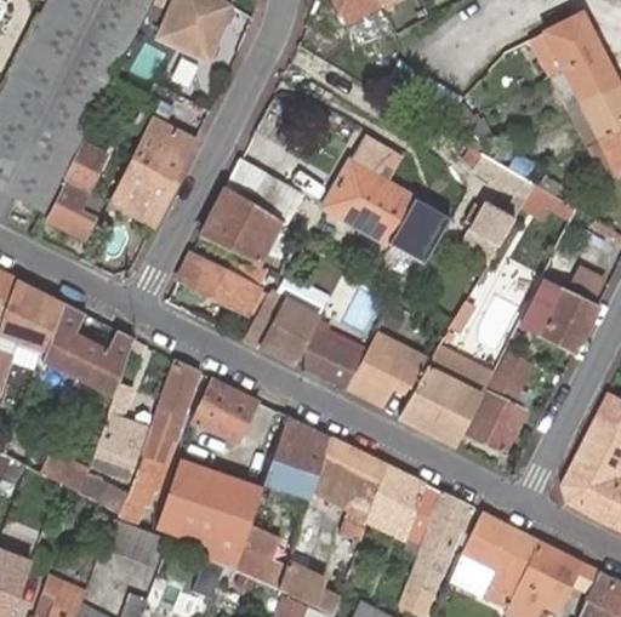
[(44,0),(0,85),(0,187),(45,209),(61,177),(80,141),(87,124),(113,74),(151,0),(44,0)]
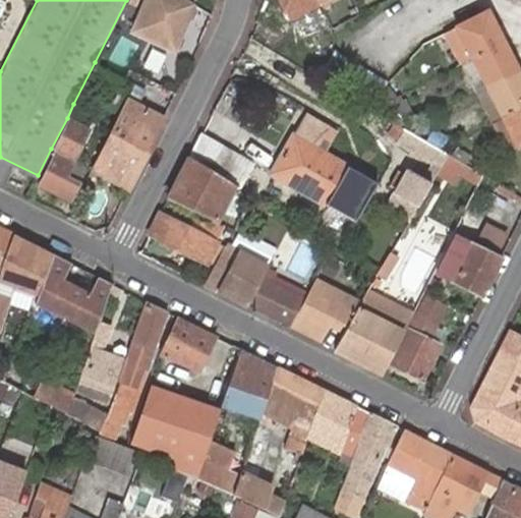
[(134,0),(120,32),(168,54),(193,1),(191,0),(134,0)]
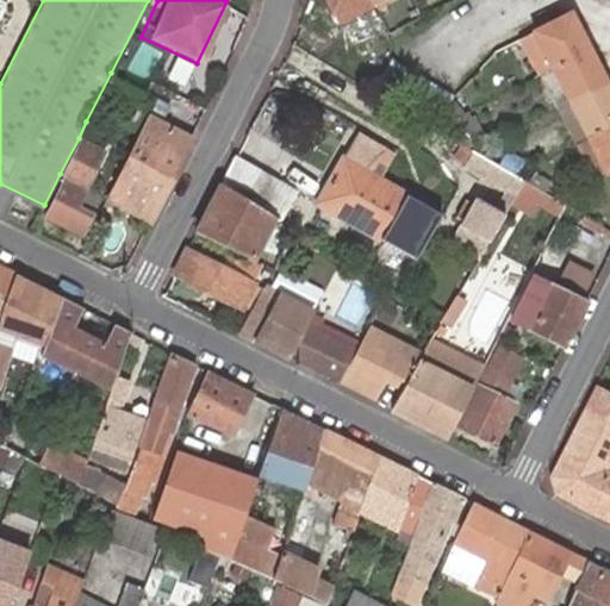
[(329,0),(334,8),(335,8),(340,19),(373,2),(372,0),(329,0)]
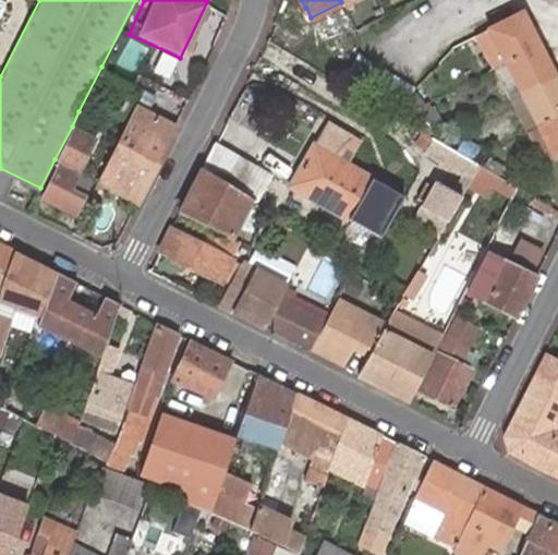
[(505,59),(538,43),(531,25),(522,10),(514,13),(488,27),(505,59)]
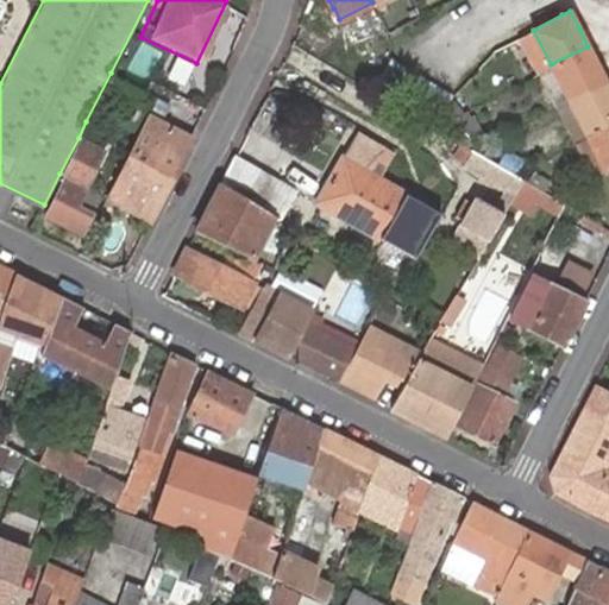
[(533,30),(522,36),(540,70),(551,64),(533,30)]
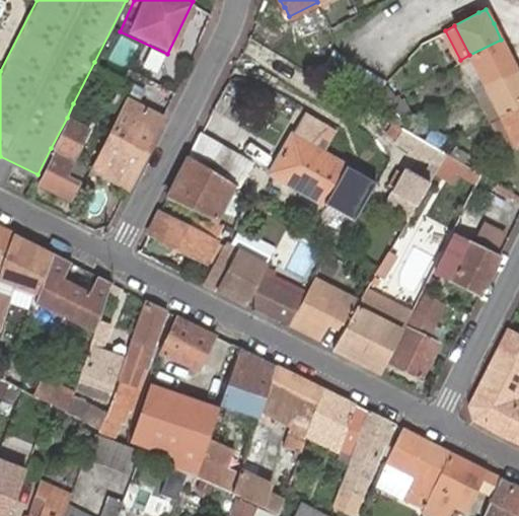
[(510,72),(516,69),(509,54),(501,40),(469,55),(485,85),(510,72)]
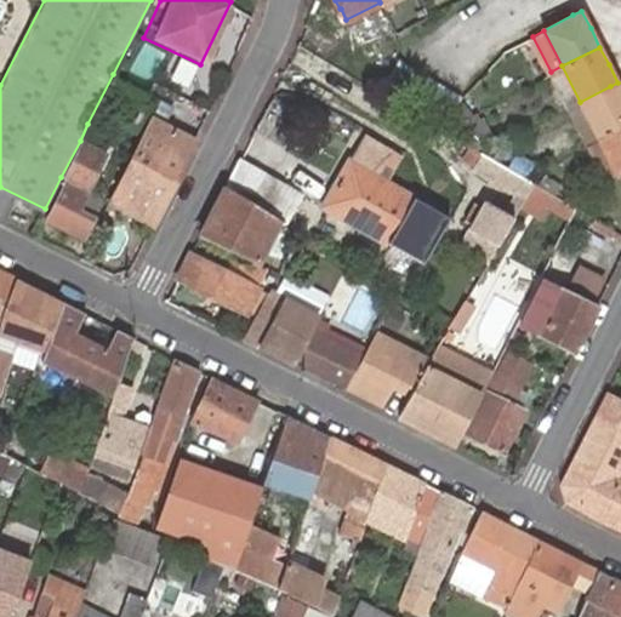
[(444,124),(461,96),(398,58),(381,87),(444,124)]
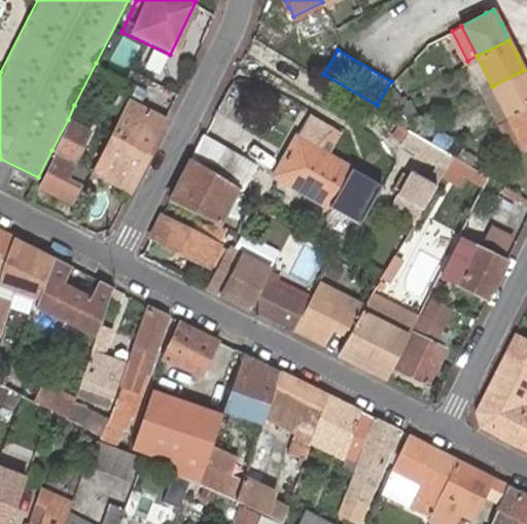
[(477,56),(467,61),(483,91),(492,86),(477,56)]
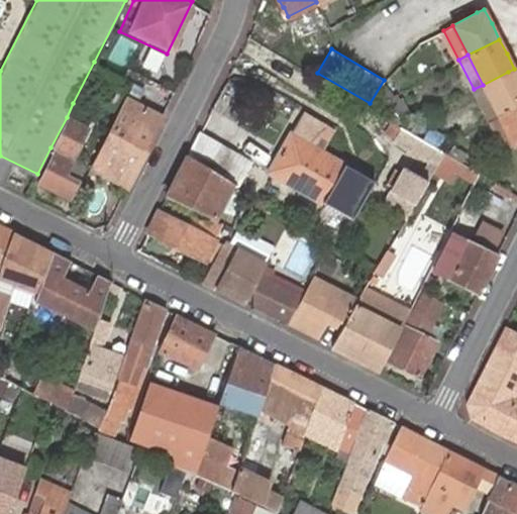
[(95,75),(101,77),(104,72),(98,69),(95,75)]
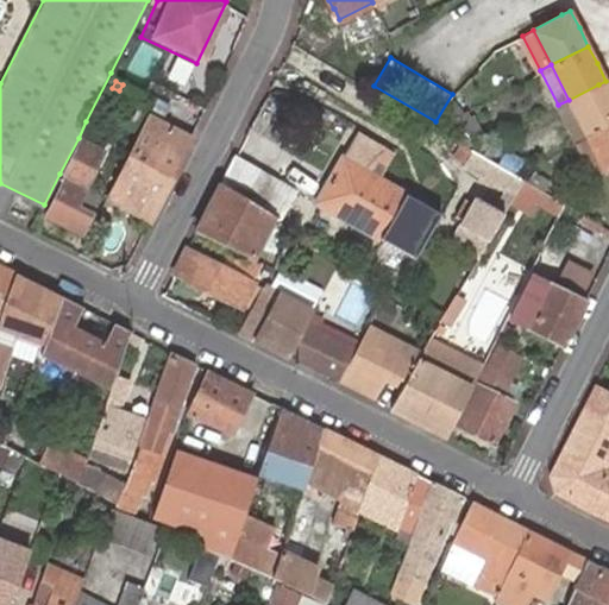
[(569,100),(586,133),(608,121),(608,87),(606,81),(598,84),(569,100)]
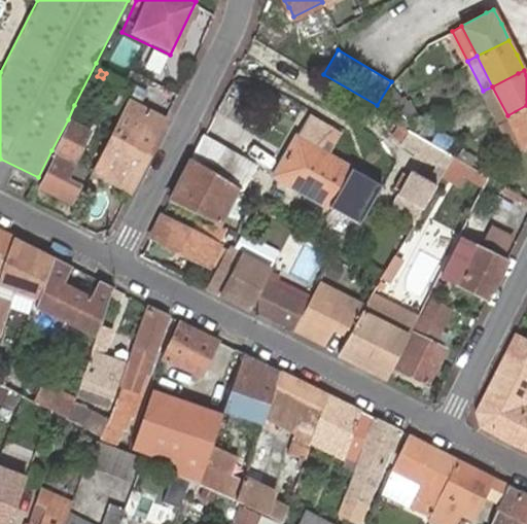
[(111,108),(120,112),(135,84),(126,80),(111,108)]
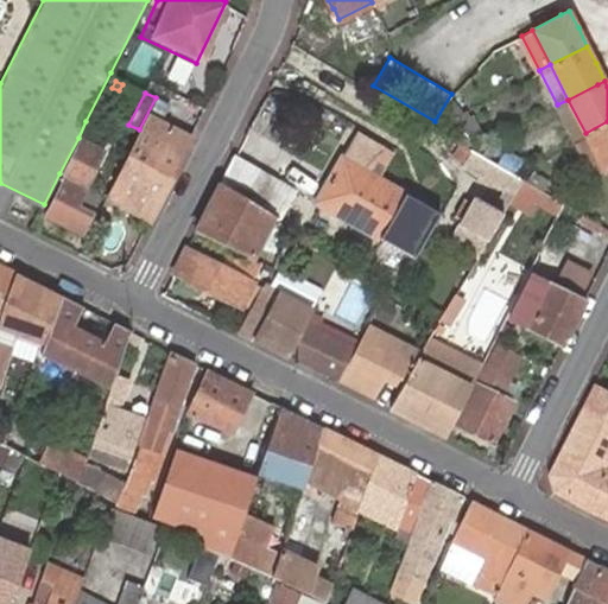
[(190,135),(200,116),(158,96),(150,114),(190,135)]
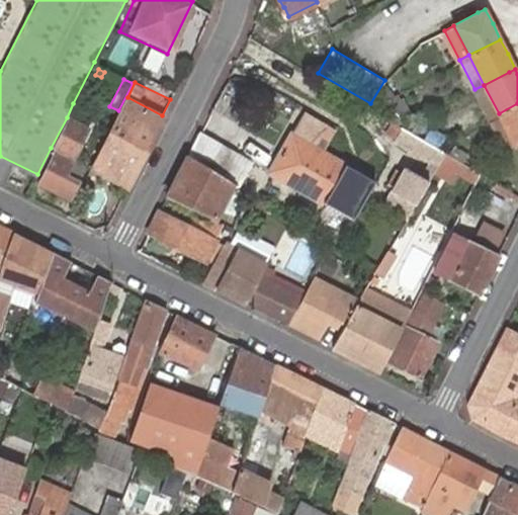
[(484,85),(475,89),(489,119),(499,113),(484,85)]
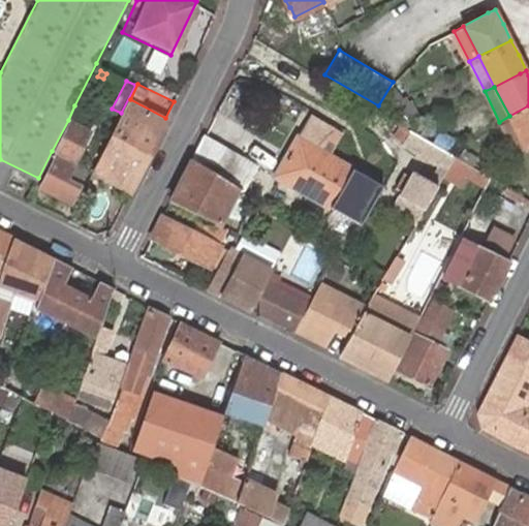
[(378,105),(376,109),(401,123),(410,128),(418,124),(404,93),(378,105)]
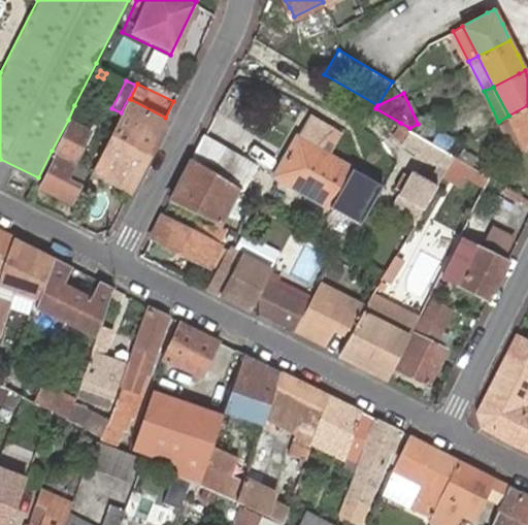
[(114,181),(130,189),(165,118),(130,99),(125,108),(94,170),(114,181)]
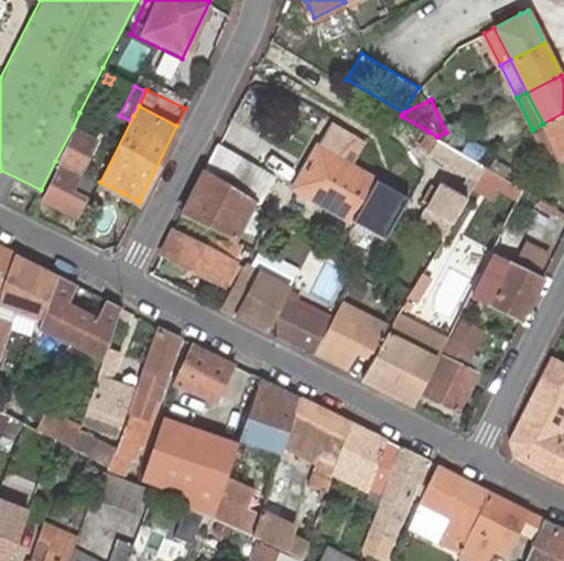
[(560,155),(563,153),(563,112),(543,123),(560,155)]
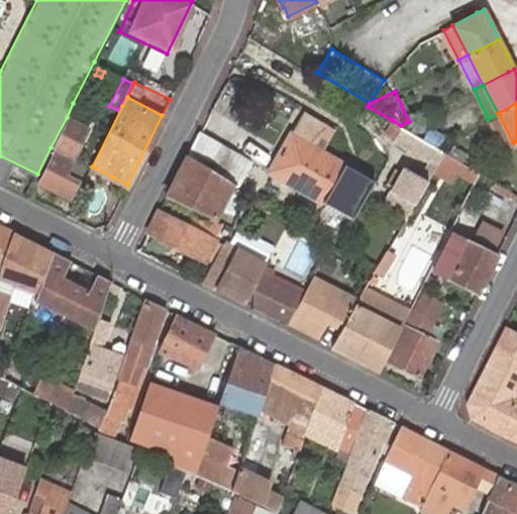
[(71,108),(67,117),(86,126),(90,117),(71,108)]
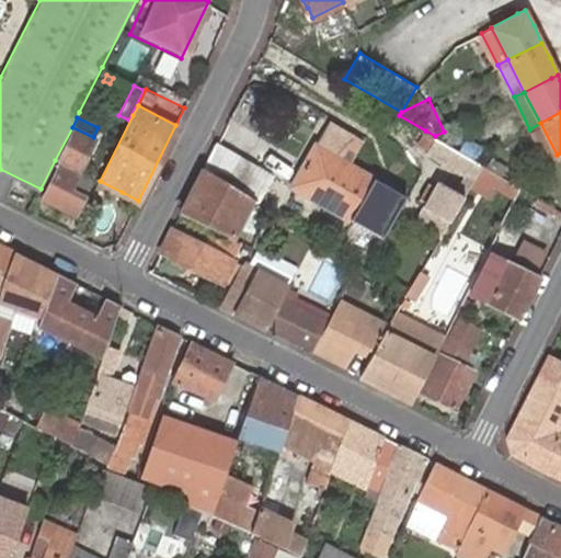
[(540,123),(529,129),(546,161),(557,155),(540,123)]
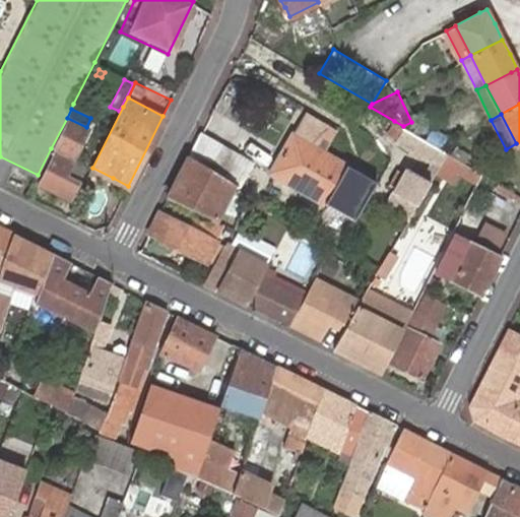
[(67,118),(51,148),(56,151),(40,183),(69,197),(77,180),(64,174),(86,127),(67,118)]
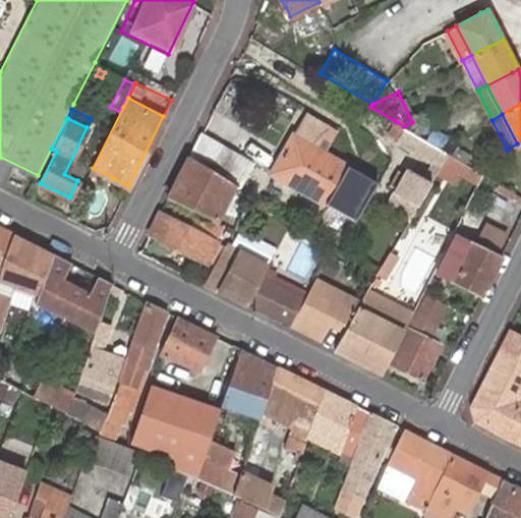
[(292,133),(270,171),(350,218),(365,192),(339,177),(346,165),(311,145),(321,128),(302,118),(293,134),(292,133)]
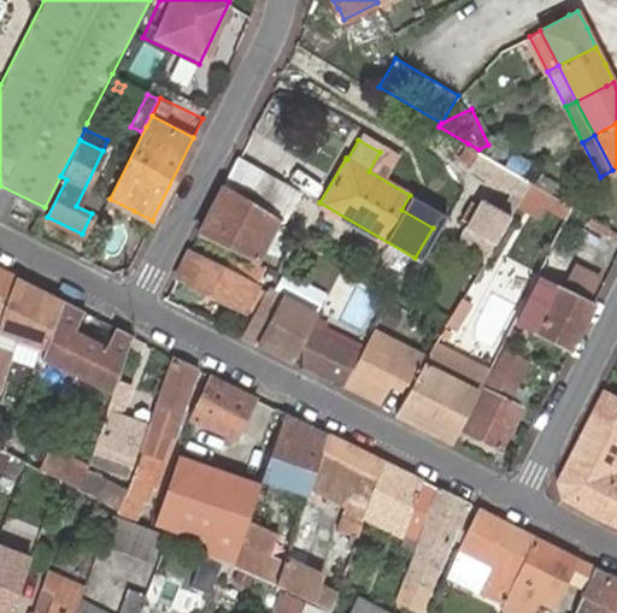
[(468,143),(462,153),(524,190),(530,180),(526,178),(479,149),(468,143)]
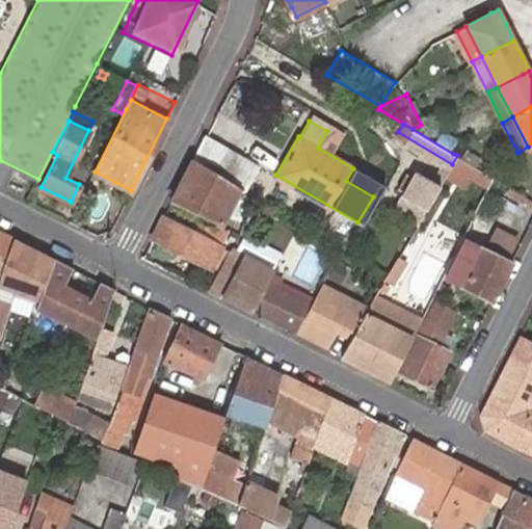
[(452,164),(398,132),(398,134),(406,139),(405,142),(443,164),(433,181),(417,172),(394,209),(417,222),(437,186),(439,186),(452,164)]
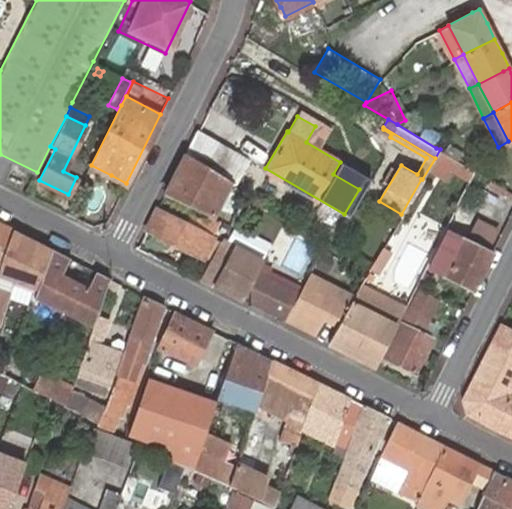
[(248,159),(197,130),(185,152),(189,154),(228,180),(235,183),(248,159)]
